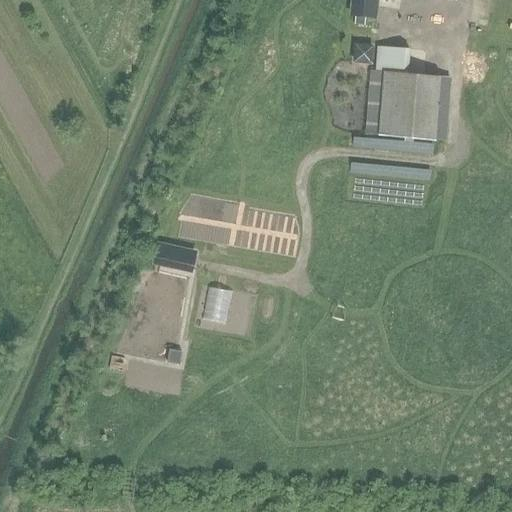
[(354,0),(353,16),(355,17),(365,18),(375,19),(376,0),(354,0)]
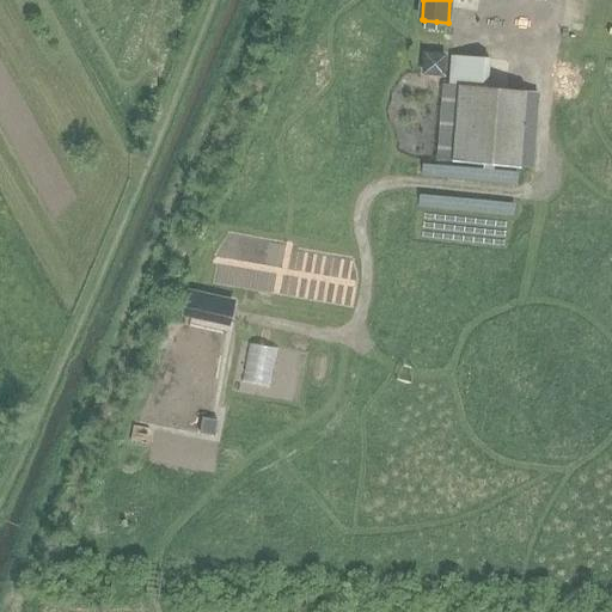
[(424,20),(423,30),(435,31),(436,22),(424,20)]
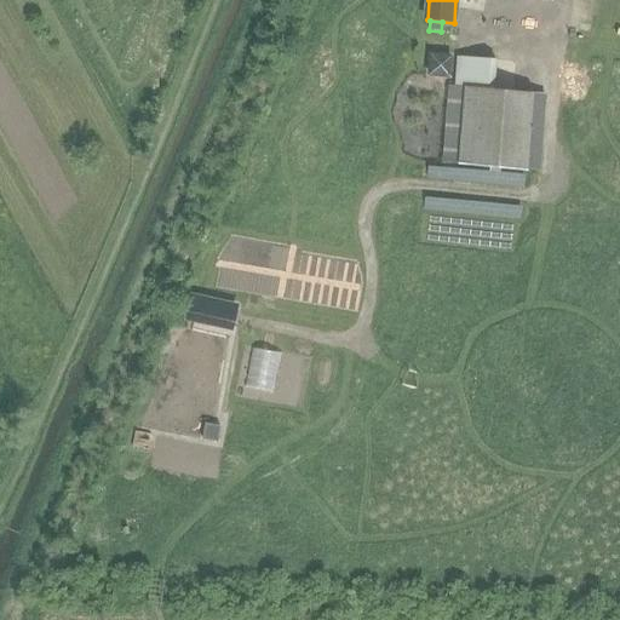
[(428,56),(426,79),(449,80),(451,57),(428,56)]
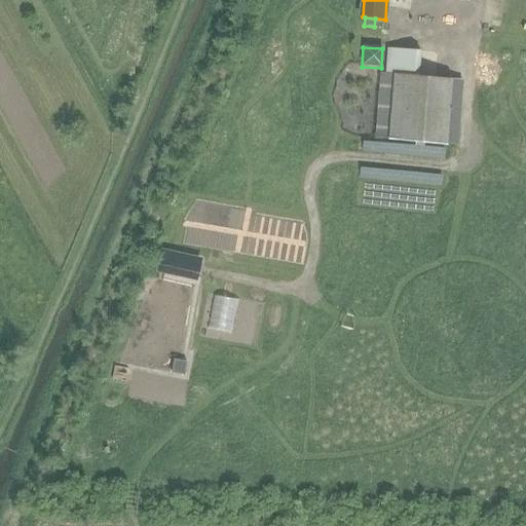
[(381,75),(375,141),(448,147),(454,81),(417,78),(419,50),(387,47),(385,74),(381,73),(381,75)]
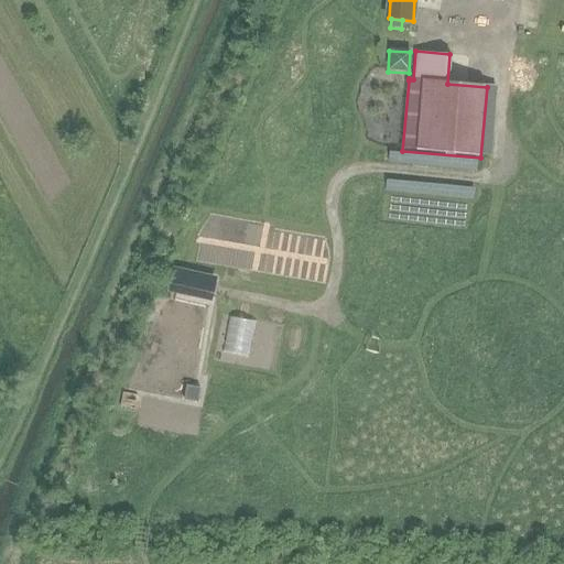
[(392,174),(390,186),(477,201),(478,188),(392,174)]
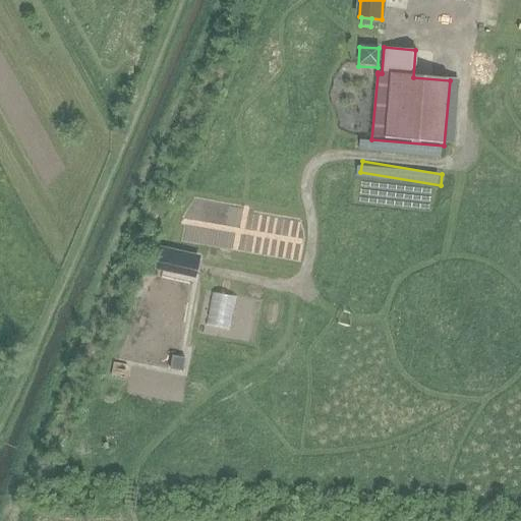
[(210,196),(205,220),(239,228),(244,205),(210,196)]
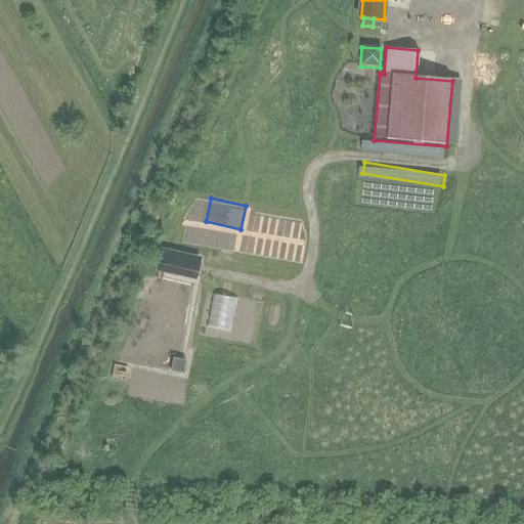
[(159,269),(195,277),(200,260),(163,252),(159,269)]
